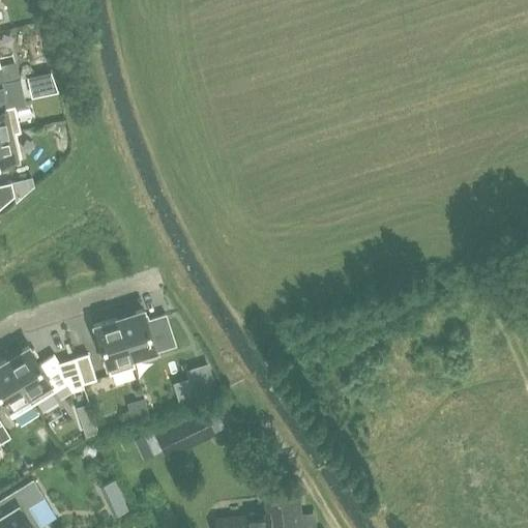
[(17,63),(0,66),(0,84),(21,80),(17,63)]
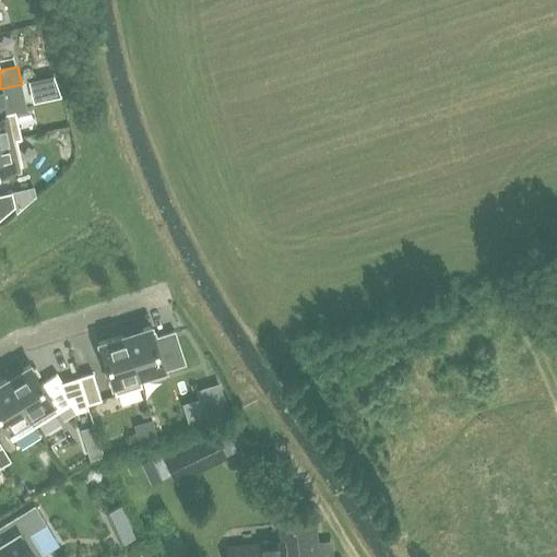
[(22,84),(0,89),(0,116),(16,113),(18,115),(28,113),(22,84)]
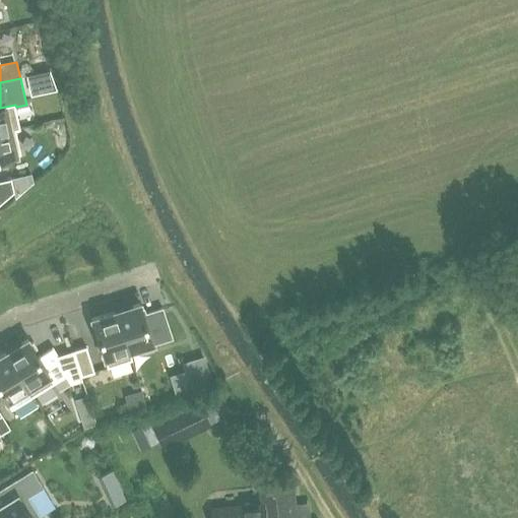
[(0,108),(0,134),(16,130),(16,131),(21,130),(21,129),(16,107),(15,105),(0,108)]
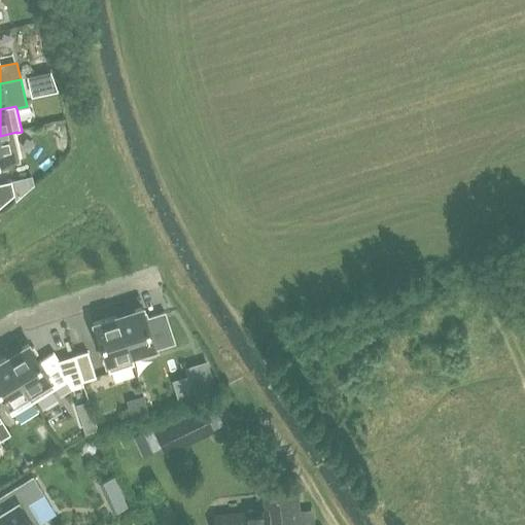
[(16,132),(0,136),(0,162),(23,158),(16,133),(16,132)]
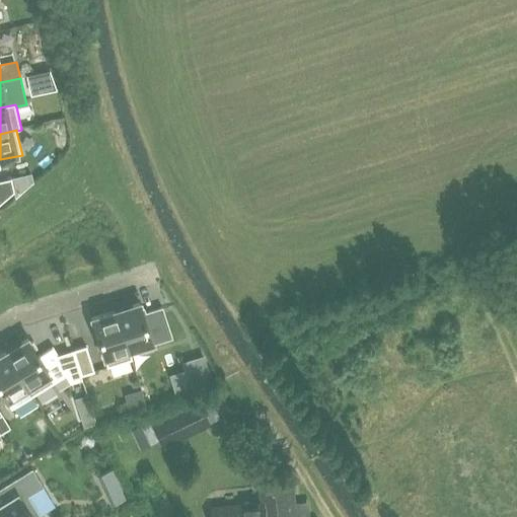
[(12,179),(0,181),(0,206),(15,193),(12,179)]
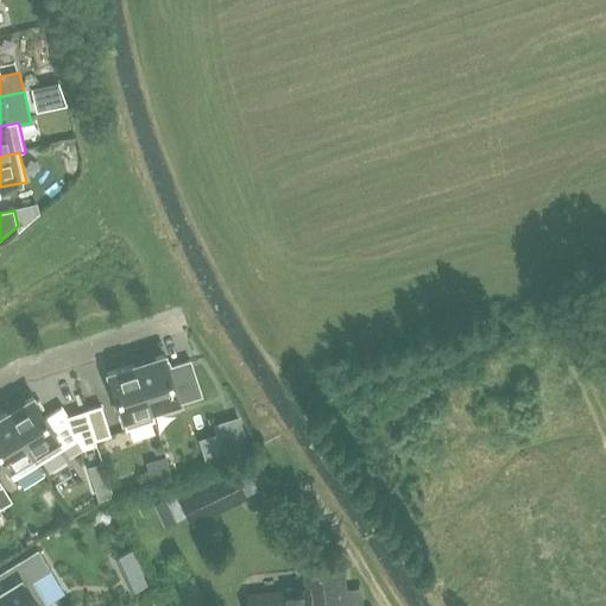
[(165,357),(137,366),(152,411),(153,411),(181,403),(202,396),(191,361),(172,367),(170,361),(168,363),(165,357)]
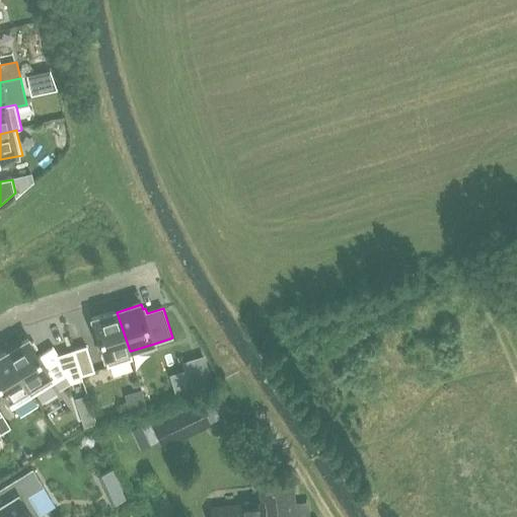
[(117,312),(93,320),(108,368),(133,360),(134,360),(131,351),(130,351),(117,312)]
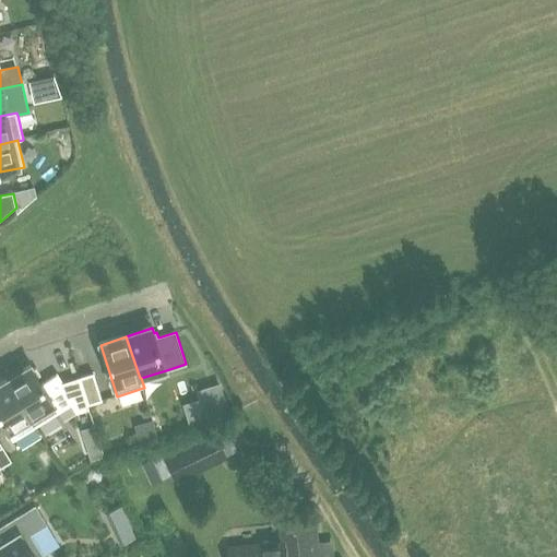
[(32,367),(9,381),(37,427),(60,413),(32,367)]
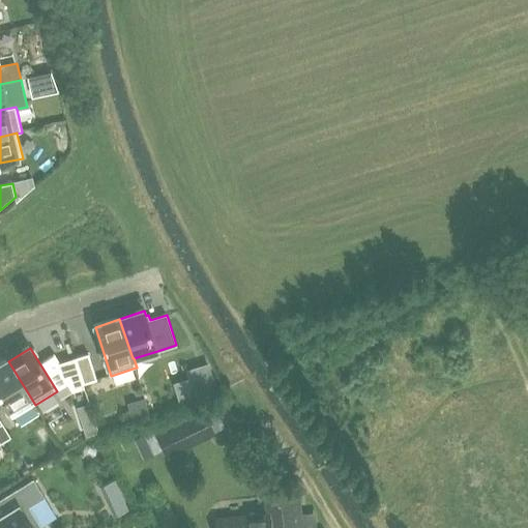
[(89,354),(76,358),(84,384),(97,380),(89,354)]
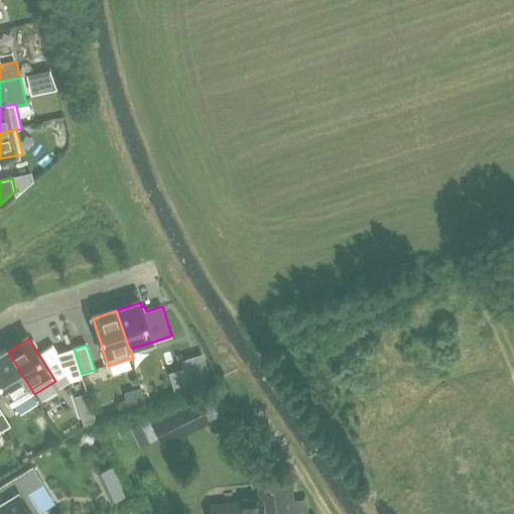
[(71,382),(83,378),(74,350),(54,356),(71,382)]
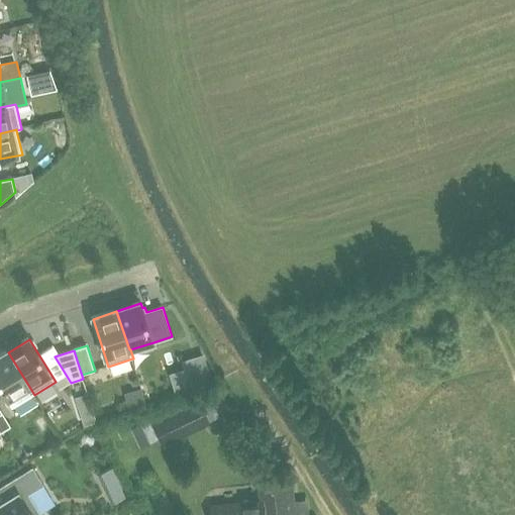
[(34,395),(8,352),(0,356),(0,388),(12,408),(34,395)]
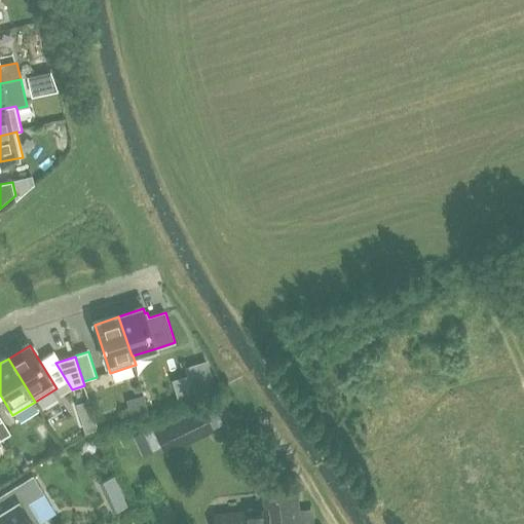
[(209,362),(185,369),(194,396),(217,389),(209,362)]
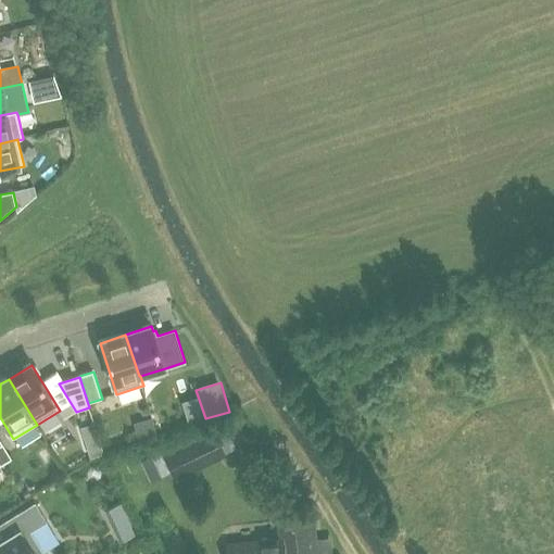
[(177,479),(225,455),(214,432),(165,455),(177,479)]
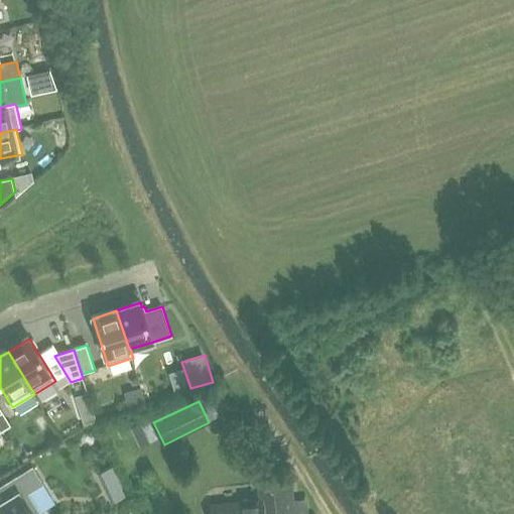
[(94,413),(83,417),(85,424),(97,421),(94,413)]
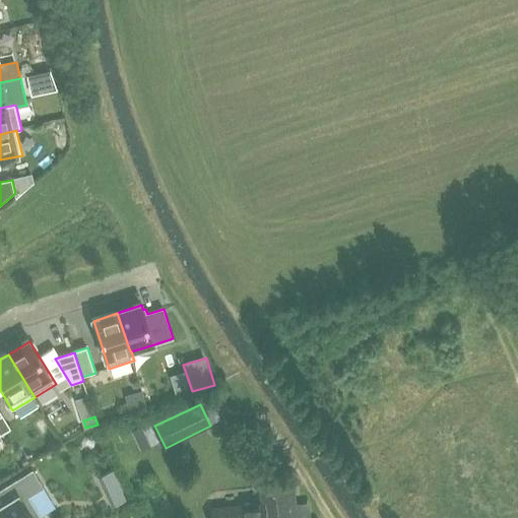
[(150,426),(135,433),(141,446),(156,439),(150,426)]
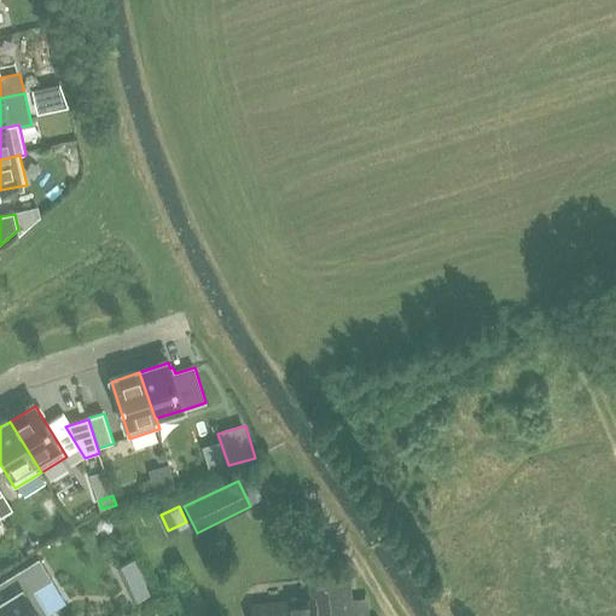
[(0,583),(0,585),(9,598),(0,603),(0,615),(48,615),(35,592),(53,581),(40,559),(0,583)]
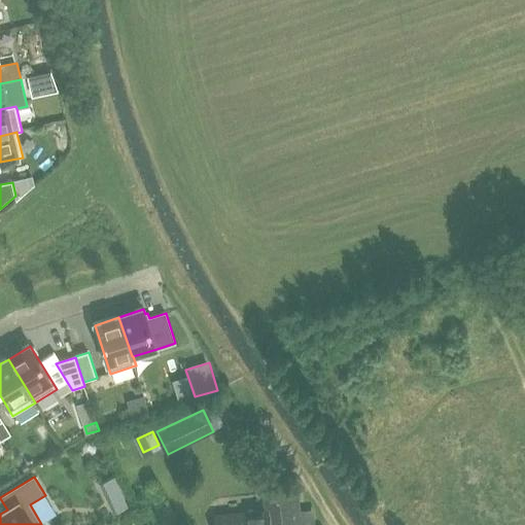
[(100,486),(113,515),(130,509),(114,478),(100,486)]
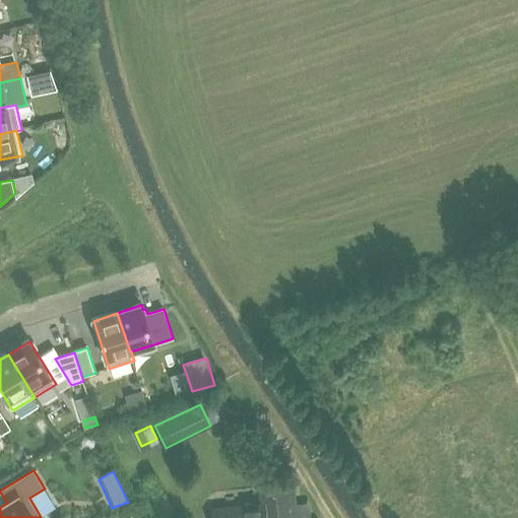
[(298,517),(295,486),(260,489),(262,507),(215,512),(215,517),(298,517)]
